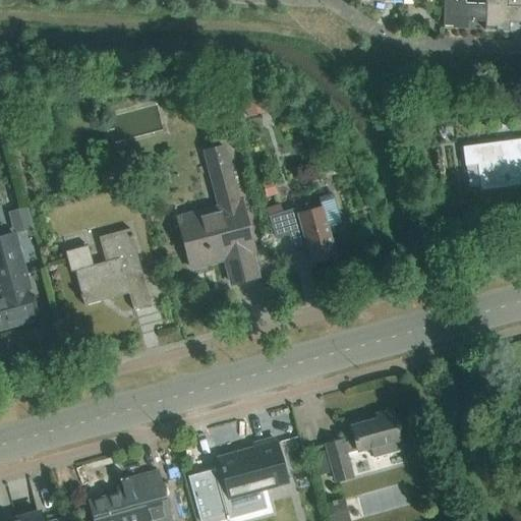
[(464,3),(464,0),(443,0),(443,25),(454,25),(454,29),(467,30),(467,21),(484,22),(485,4),(484,4),(464,3)]
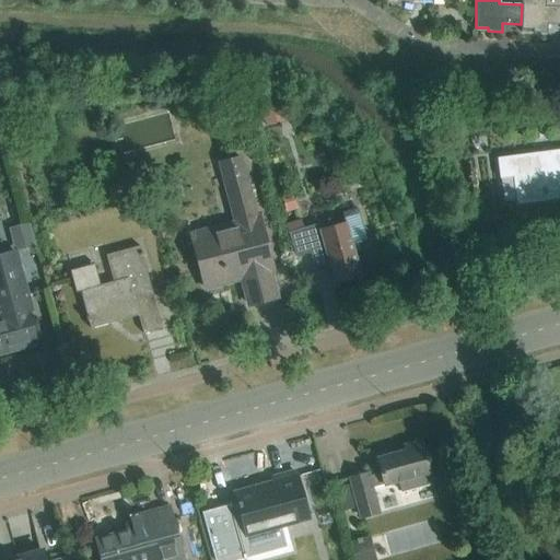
[(559,0),(521,0),(521,4),(522,4),(521,24),(521,28),(533,30),(533,33),(547,33),(547,25),(559,24),(559,0)]
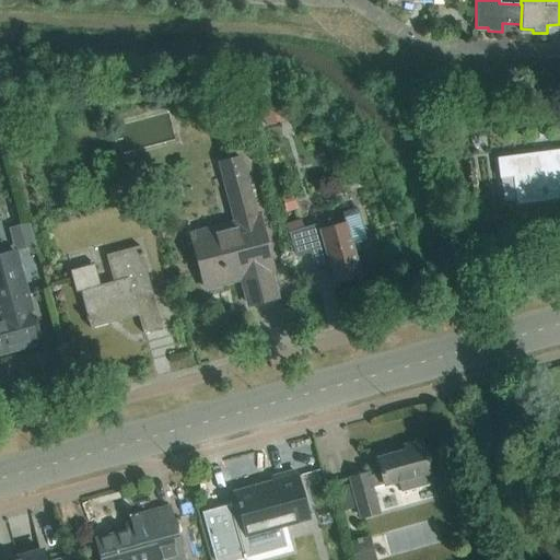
[(559,149),(498,158),(498,159),(500,178),(513,177),(515,186),(517,205),(559,199),(558,186),(559,185),(559,149)]
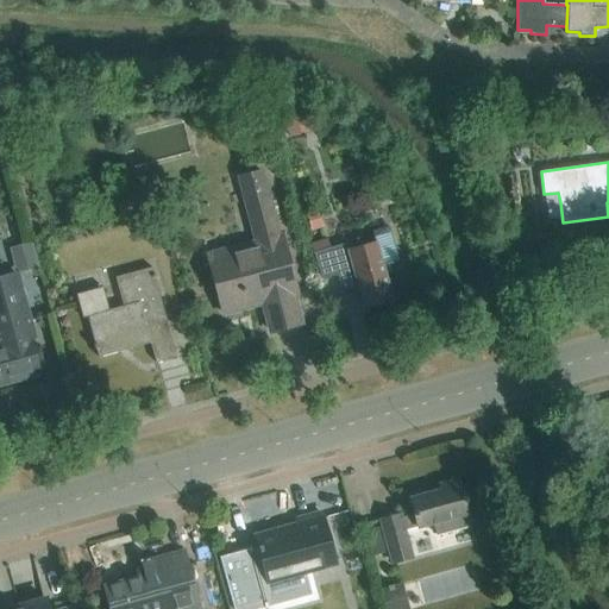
[(257,242),(209,255),(225,313),(253,306),(252,300),(263,297),(272,332),(302,324),(294,295),(299,294),(283,236),(281,236),(268,186),(263,169),(239,175),(244,192),(257,242)]
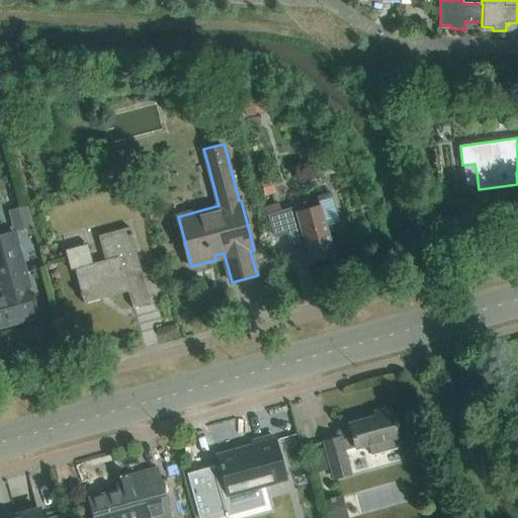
[(268,213),(269,218),(274,237),(288,233),(293,252),(308,248),(311,260),(334,254),(321,206),(298,212),(296,205),(268,213)]
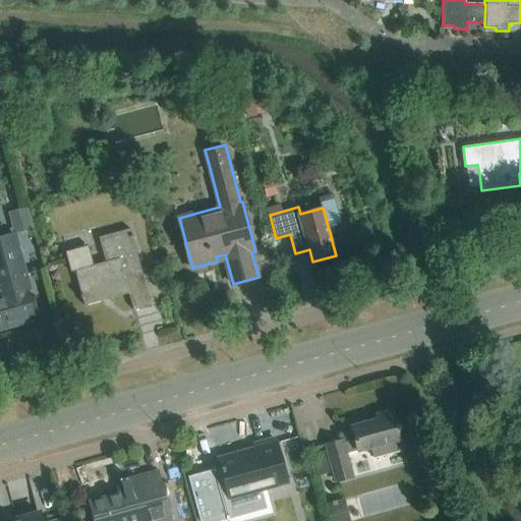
[(70,272),(74,271),(83,305),(128,293),(132,310),(150,305),(131,238),(132,238),(131,234),(130,235),(129,229),(98,237),(105,263),(93,266),(87,245),(64,251),(70,272)]
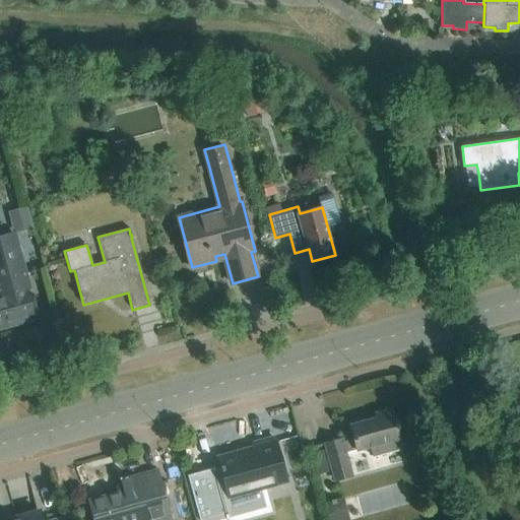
[(0,323),(34,315),(22,275),(26,274),(15,234),(0,237),(0,323)]
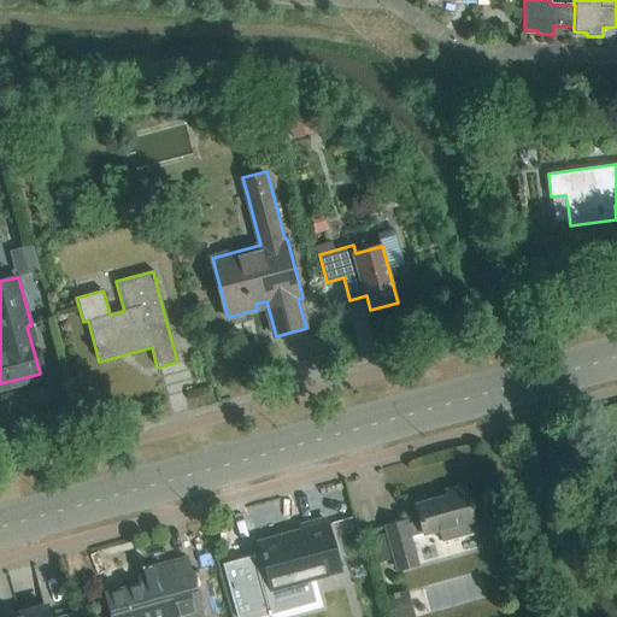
[(471,509),(472,507),(471,503),(470,503),(465,486),(445,492),(447,497),(416,505),(421,521),(407,524),(406,521),(386,527),(399,570),(418,565),(411,538),(439,529),(442,542),(477,533),(474,519),(475,519),(471,509)]
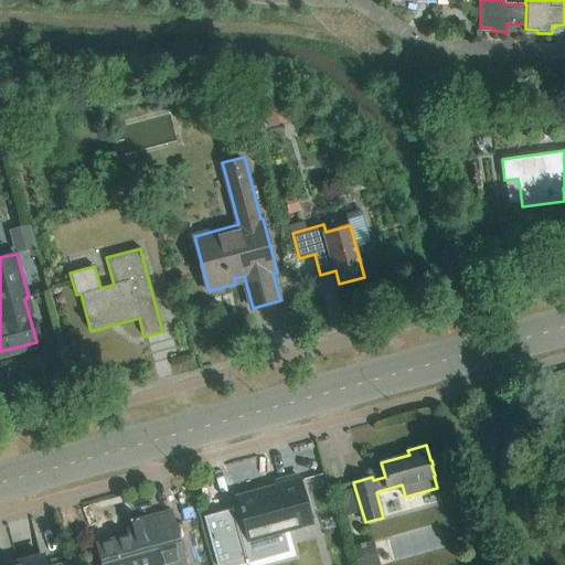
[(312,524),(305,498),(299,477),(278,482),(280,490),(260,496),(259,492),(238,499),(241,508),(240,508),(242,513),(249,541),(251,541),(249,536),(281,528),(283,532),(312,524)]
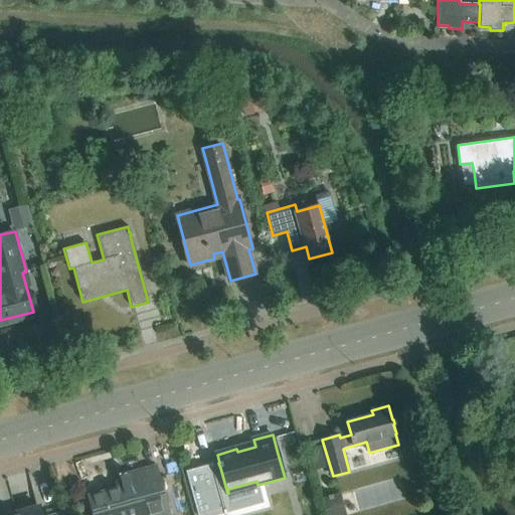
[(325,467),(320,446),(310,449),(315,470),(325,467)]
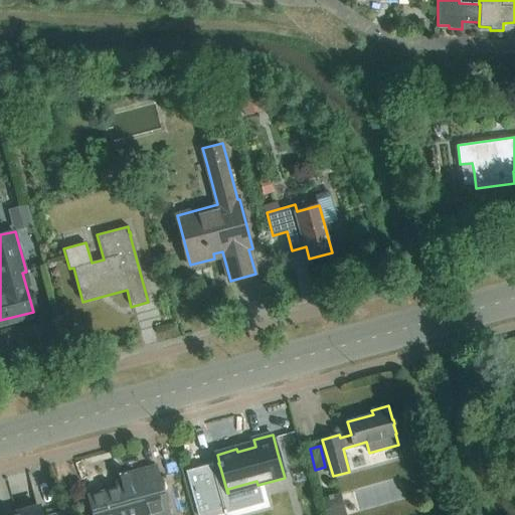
[(169,514),(162,486),(156,467),(138,472),(132,474),(117,478),(120,488),(90,496),(95,514),(169,514)]
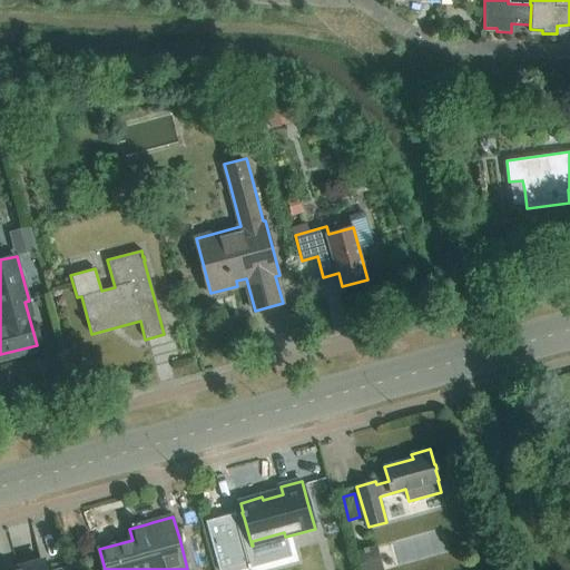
[(31,538),(0,546),(0,557),(35,548),(31,538)]
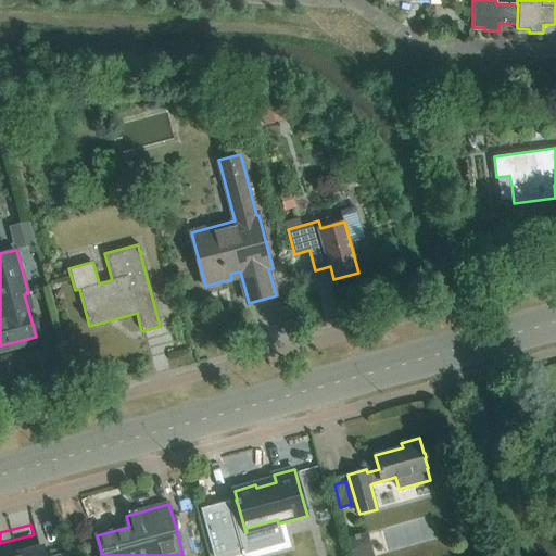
[(348,540),(352,555),(368,555),(369,555),(364,535),(348,540)]
